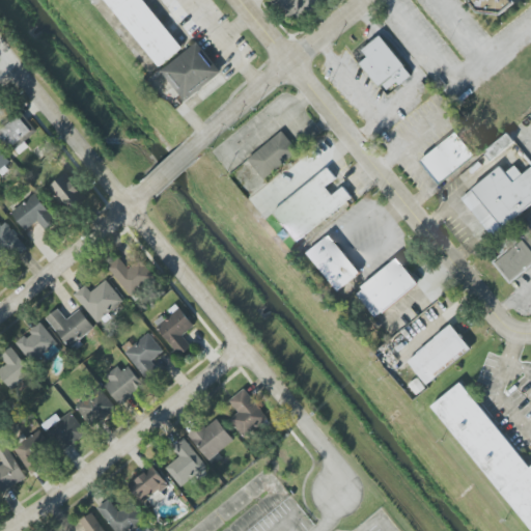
[(144,0),(107,0),(159,67),(183,50),(144,0)]
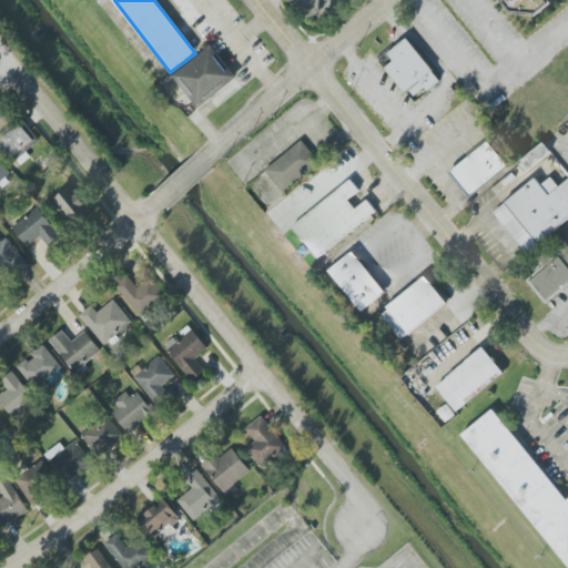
[(499,0),(500,1),(507,2),(506,13),(539,16),(540,3),(539,3),(539,0),(499,0)]
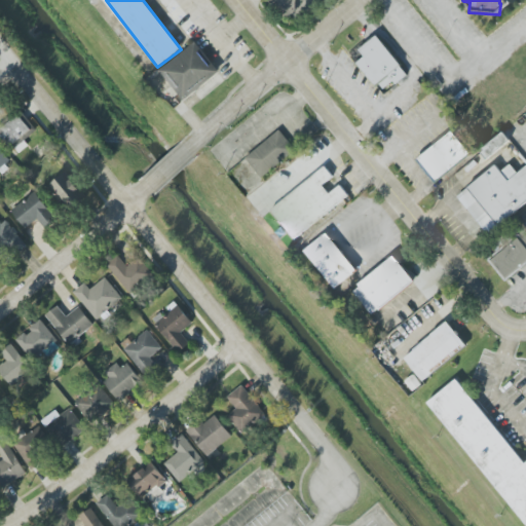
[(360,49),(365,57),(357,64),(382,95),(408,73),(376,36),(360,49)]
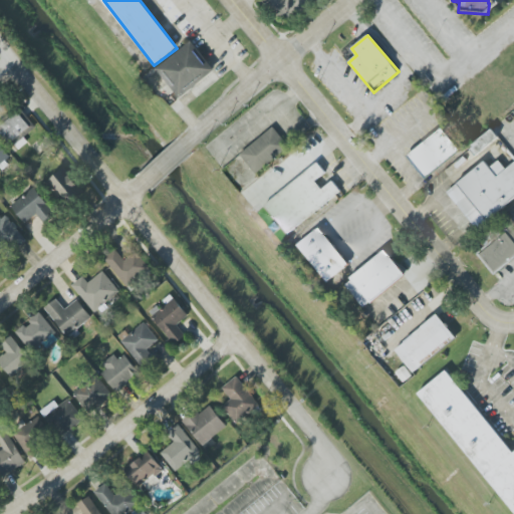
[(215,71),(193,41),(157,68),(179,98),(215,71)]
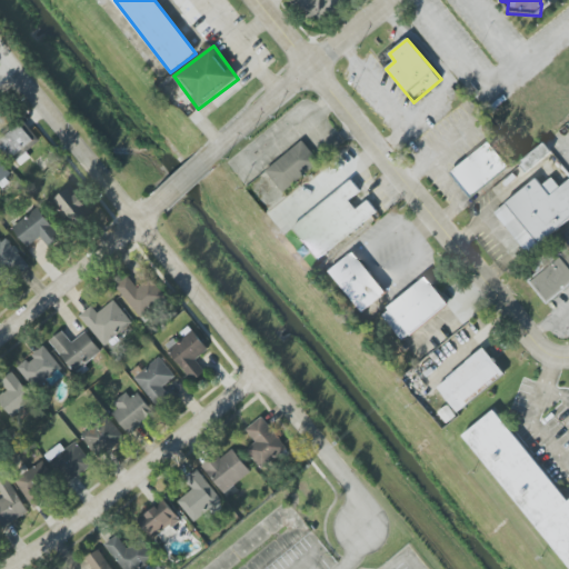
[(0,146),(19,168),(31,157),(27,151),(39,140),(20,119),(0,137),(0,146)]
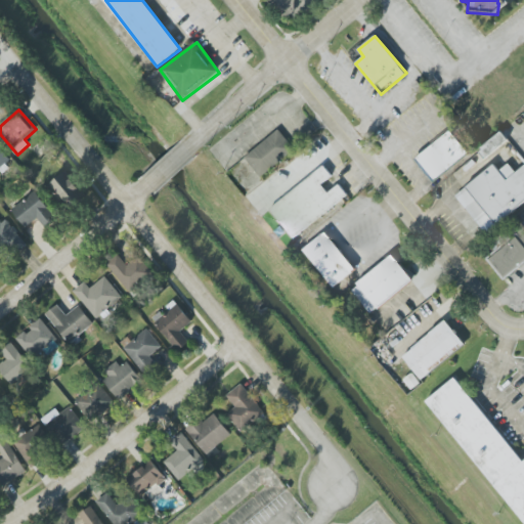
[(262,178),(296,150),(278,130),(245,158),(262,178)]
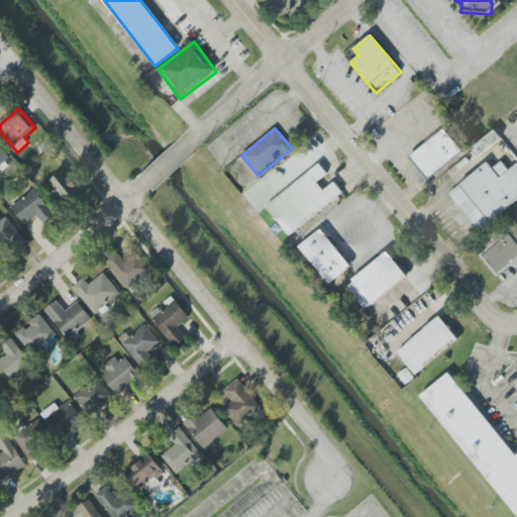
[(409,158),(427,180),(462,151),(444,129),(409,158)]
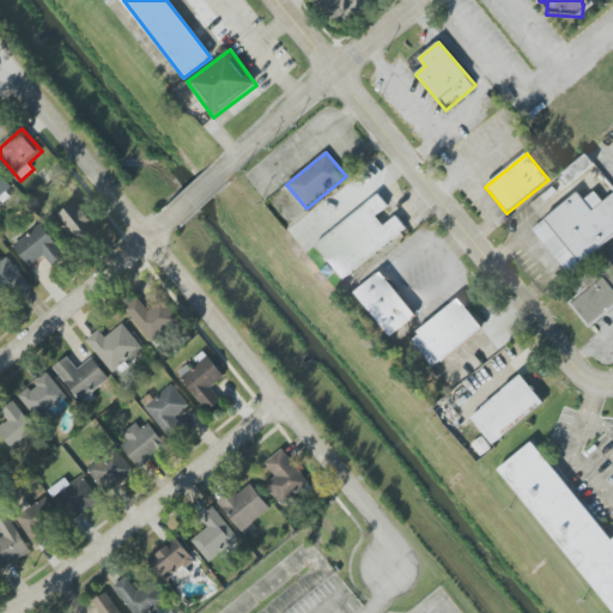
[(0,196),(12,188),(0,171),(0,196)]
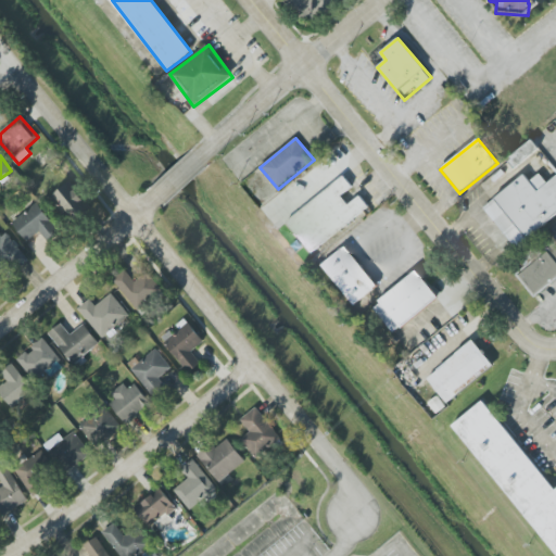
[(525,175),(483,207),(515,248),(555,215),(555,176),(547,184),(540,174),(529,181),(525,175)]
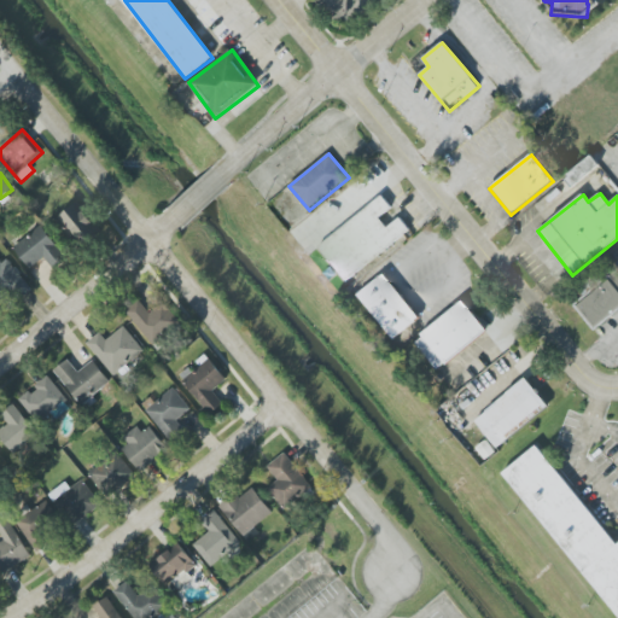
[(319,245),(345,280),(410,232),(401,219),(408,213),(400,200),(391,208),(383,197),(319,245)]
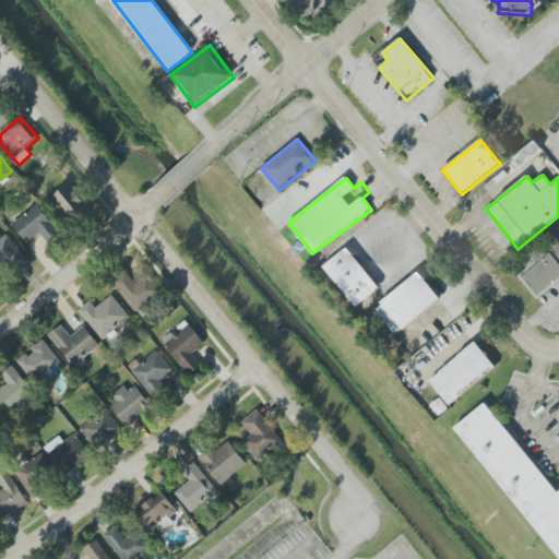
[(55,195),(74,224),(92,212),(72,183),(55,195)]
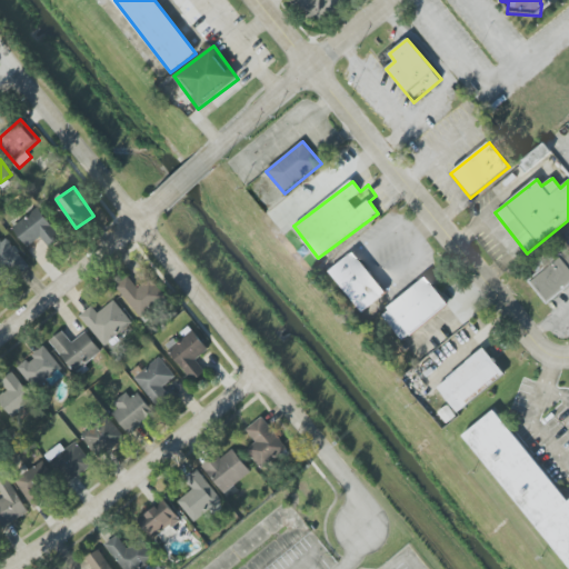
[(41,238),(50,248),(62,238),(38,208),(12,228),(28,248),(41,238)]
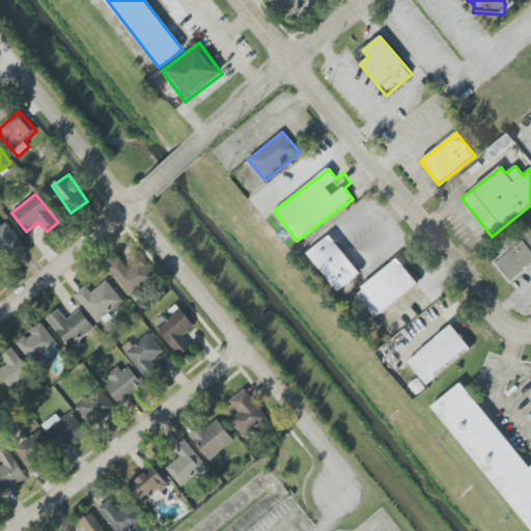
[(0,219),(0,253),(7,261),(25,245),(0,219)]
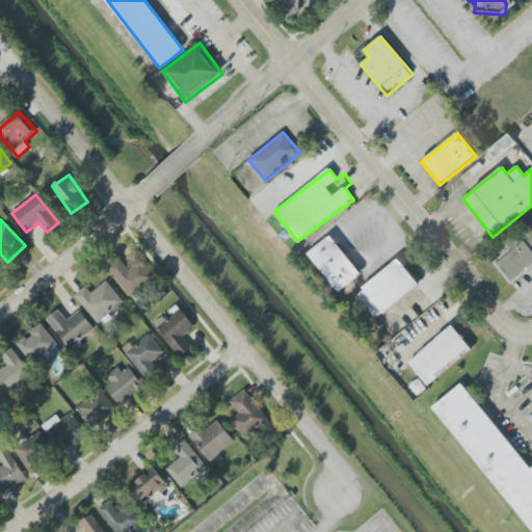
[(509,284),(531,267),(531,235),(531,234),(494,261),(509,284)]
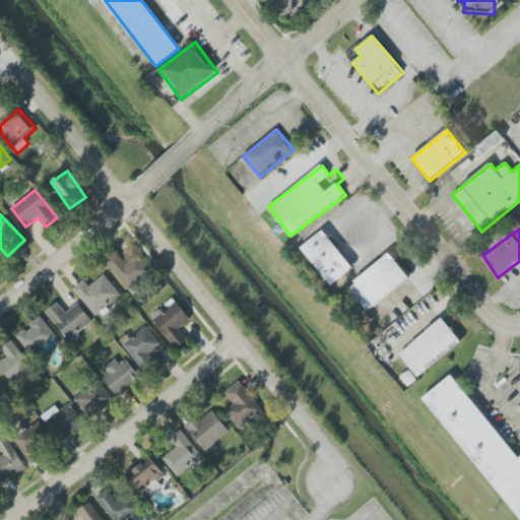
[(353,268),(323,231),(302,248),(332,285),(353,268)]
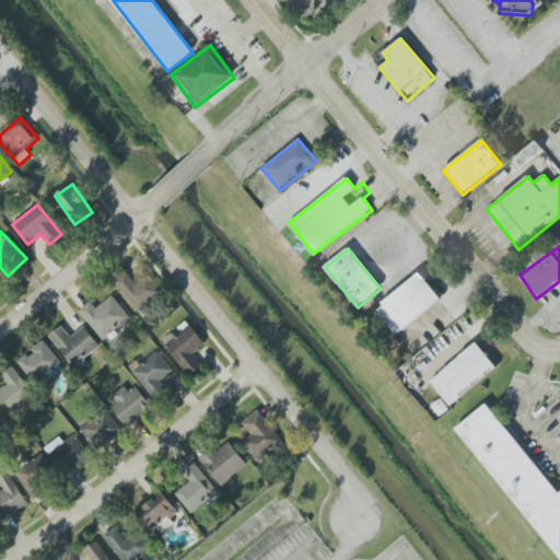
[(140,312),(163,292),(149,276),(137,286),(125,270),(113,280),(140,312)]
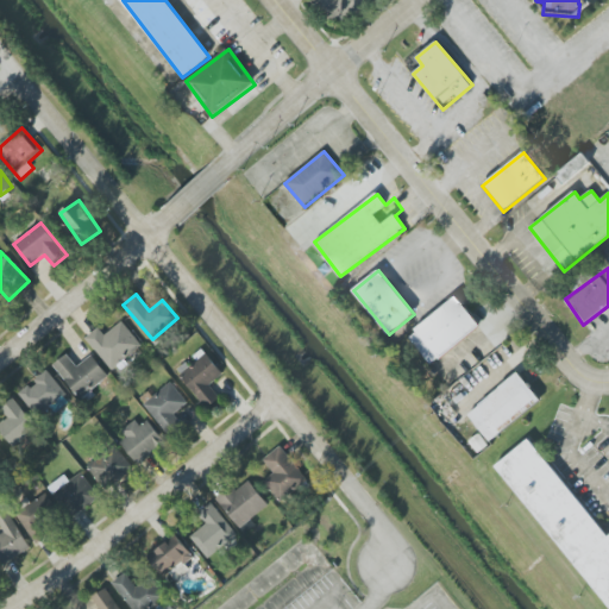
[(432,365),(481,326),(457,297),(408,337),(432,365)]
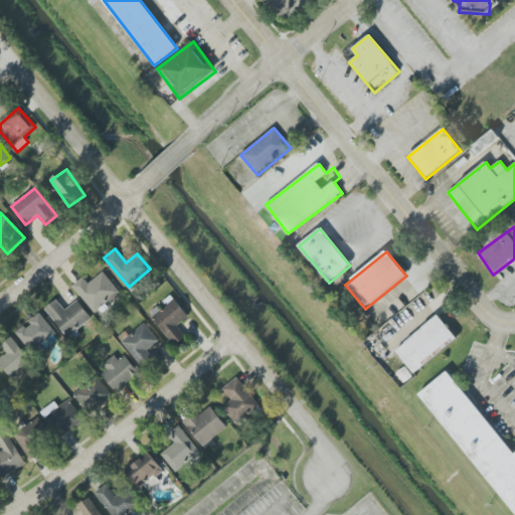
[(83,278),(72,287),(95,313),(121,292),(104,272),(89,284),(83,278)]
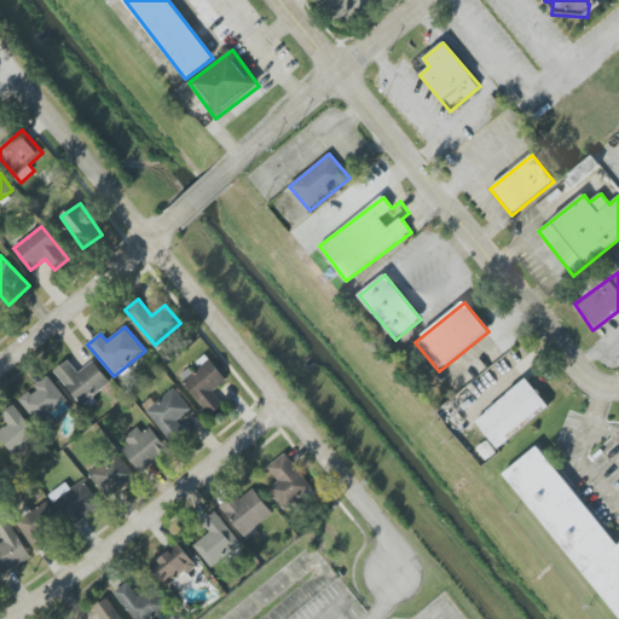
[(55,371),(82,406),(111,383),(93,362),(79,372),(68,360),(55,371)]
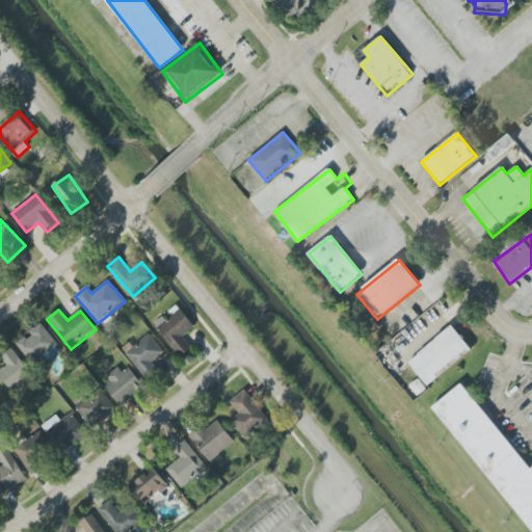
[(183,336),(195,327),(181,310),(167,320),(164,316),(155,323),(181,357),(192,348),(183,336)]
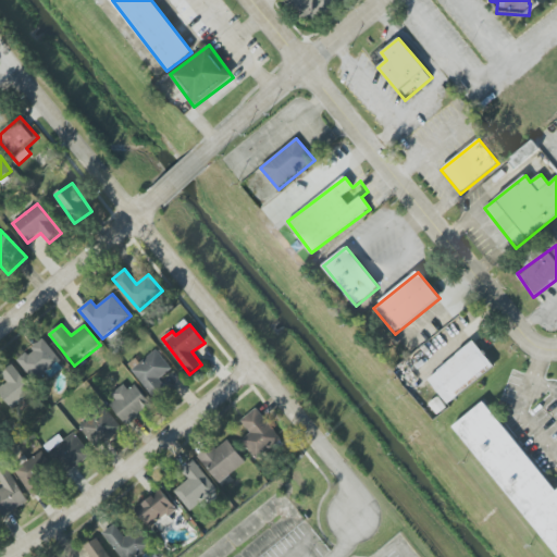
[(17,357),(33,381),(61,362),(45,338),(17,357)]
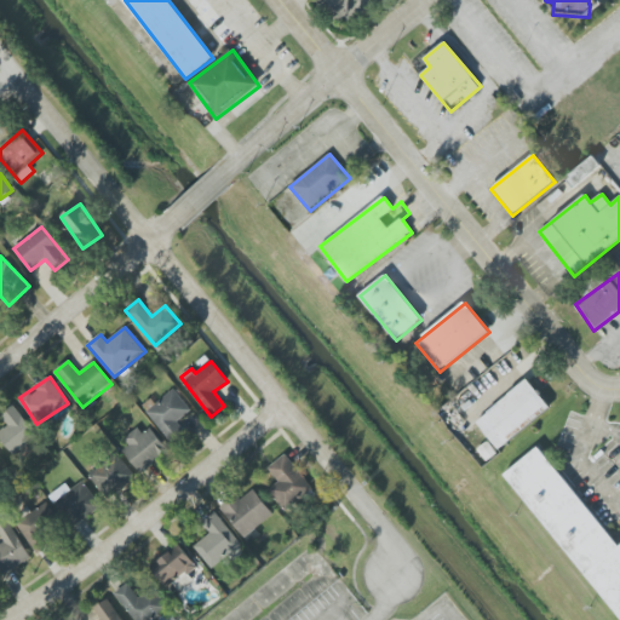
[(551,409),(529,380),(476,420),(497,449),(551,409)]
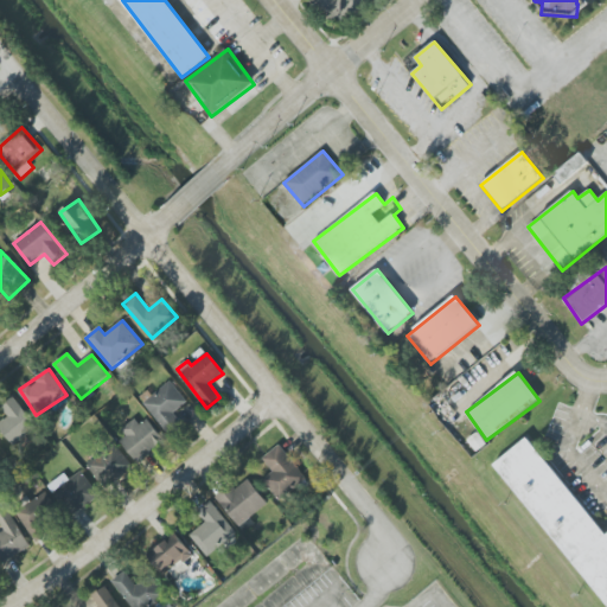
[(167,433),(181,421),(176,413),(189,403),(171,381),(144,403),(167,433)]
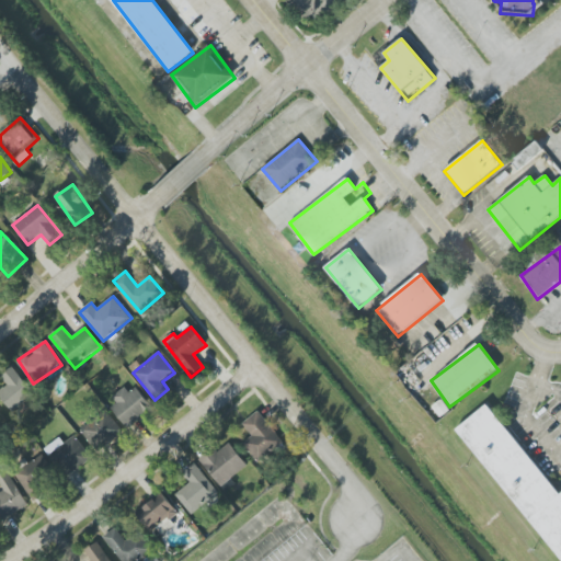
[(33,396),(13,366),(0,374),(0,375),(8,386),(0,389),(0,396),(10,411),(33,396)]
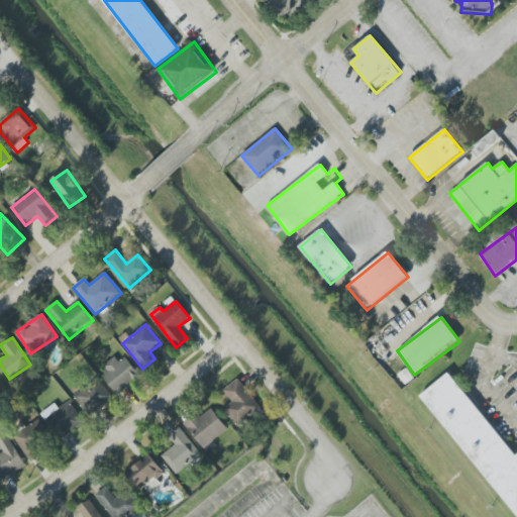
[(141,375),(122,353),(106,368),(108,371),(102,377),(118,395),(141,375)]
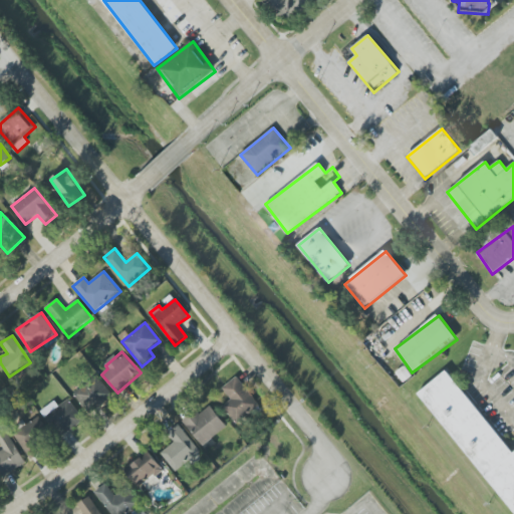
[(397,372),(404,381),(412,375),(405,366),(397,372)]
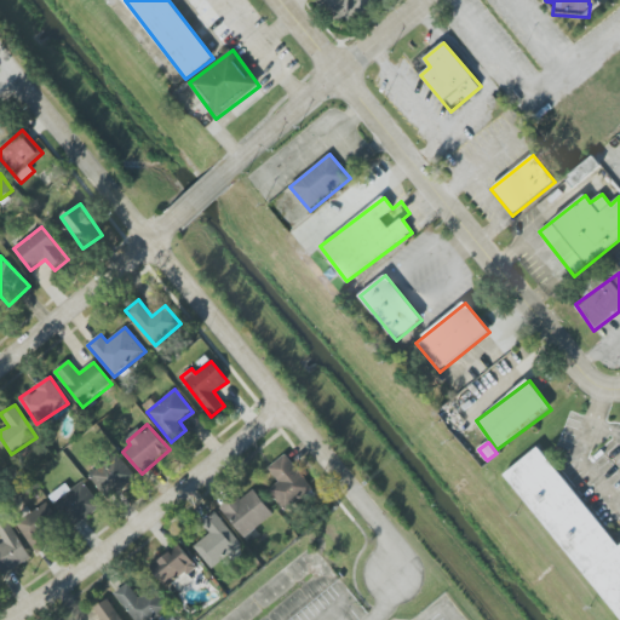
[(619,619),(619,546),(618,549),(540,447),(507,472),(619,619)]
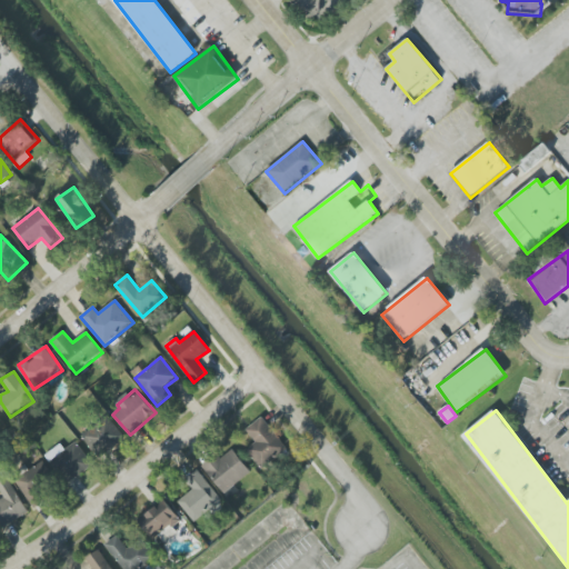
[(82,435),(98,458),(126,440),(110,417),(82,435)]
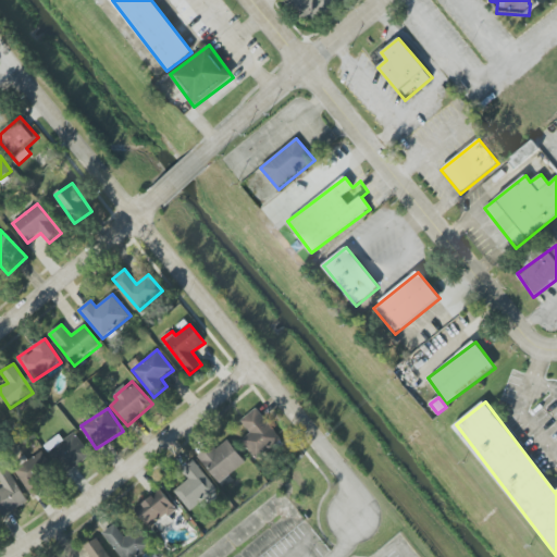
[(242,441),(257,459),(282,440),(257,408),(240,421),(251,433),(242,441)]
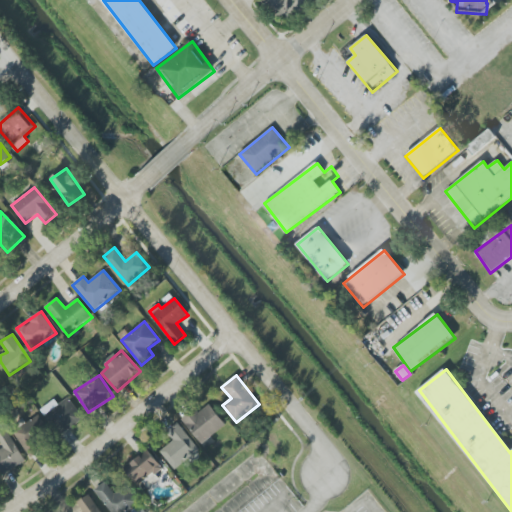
[(58,404),(55,400),(42,408),(58,435),(84,420),(70,397),(58,404)]
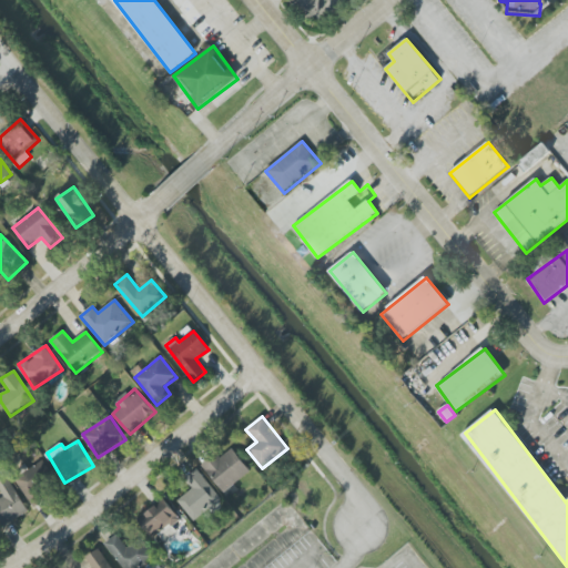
[(224,493),(252,472),(231,446),(204,467),(224,493)]
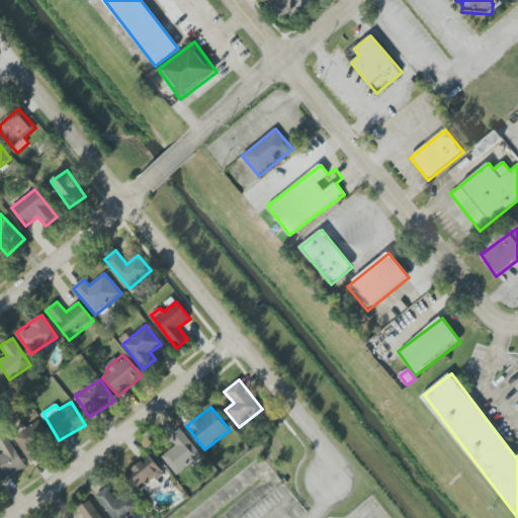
[(26,459),(54,445),(40,421),(14,435),(26,459)]
